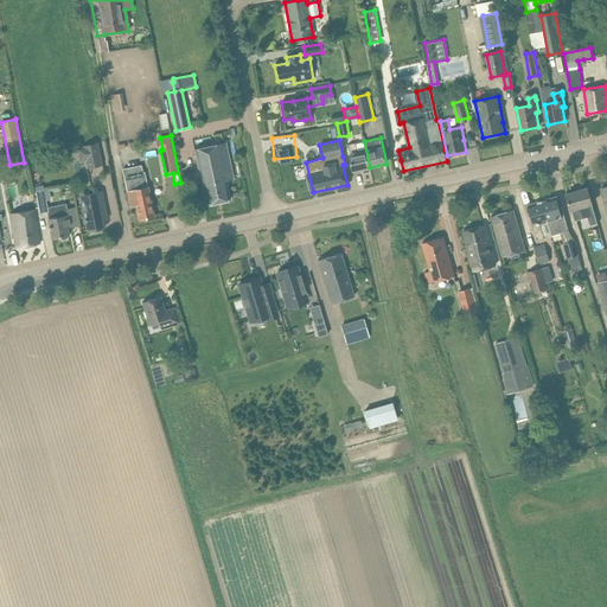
[(102,165),(97,142),(76,147),(78,164),(85,163),(87,168),(102,165)]
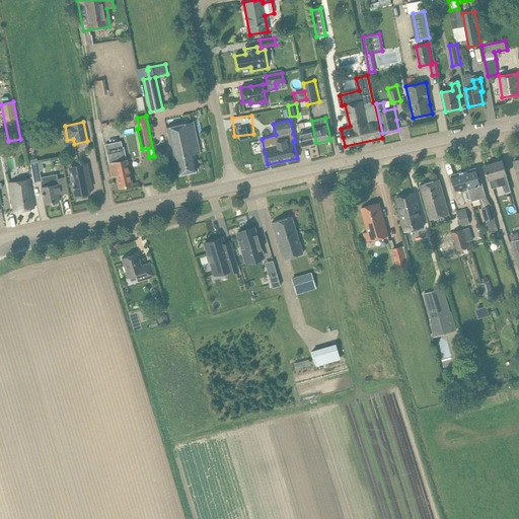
[(166,128),(174,164),(176,174),(197,170),(194,154),(200,153),(193,122),(166,128)]
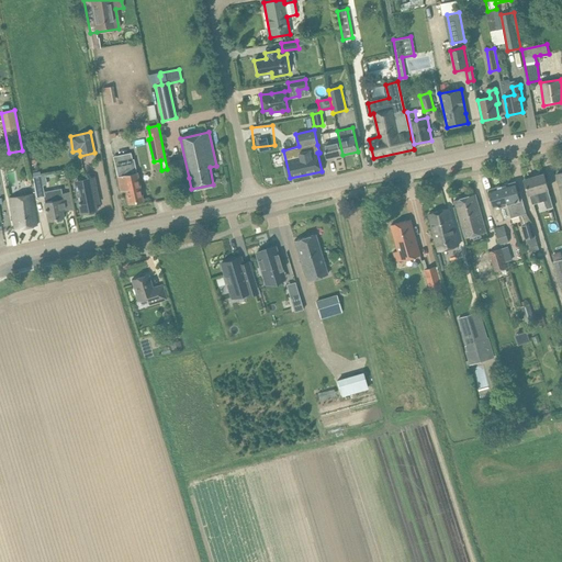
[(329,133),(322,134),(325,147),(327,158),(343,155),(338,137),(330,138),(329,133)]
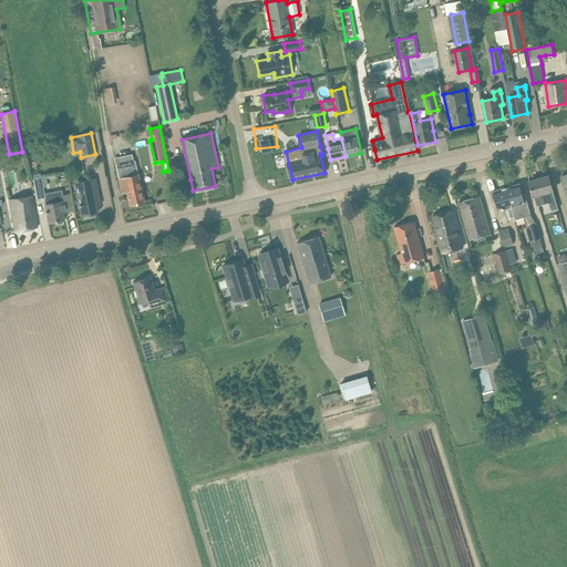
[(138,175),(136,175),(133,161),(115,165),(121,193),(126,192),(130,205),(144,202),(138,175)]
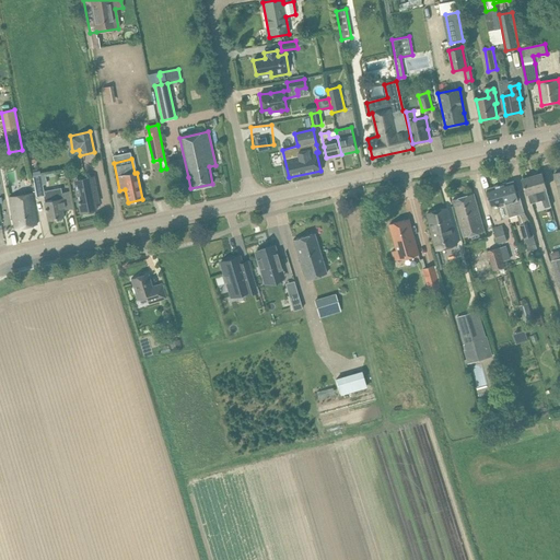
[(546,188),(545,184),(541,174),(523,179),(527,194),(531,203),(541,200),(545,208),(551,207),(546,188)]
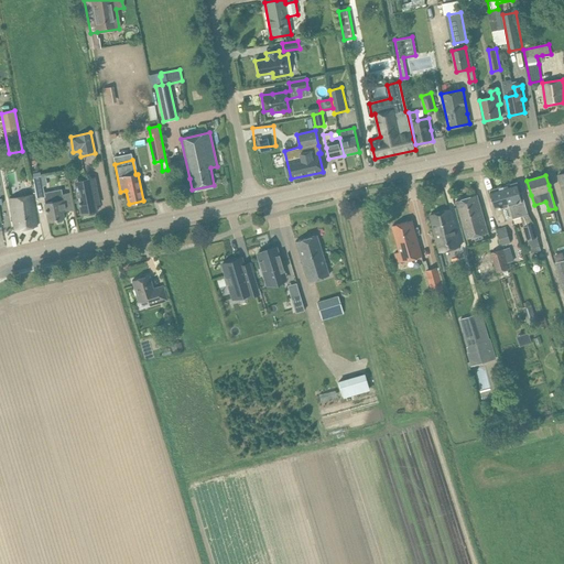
[(41,176),(33,177),(38,198),(43,197),(45,209),(45,212),(46,212),(49,221),(55,219),(55,221),(57,224),(62,223),(63,220),(63,218),(62,213),(62,210),(72,208),(69,194),(63,195),(62,194),(51,196),(50,192),(44,193),(41,176)]
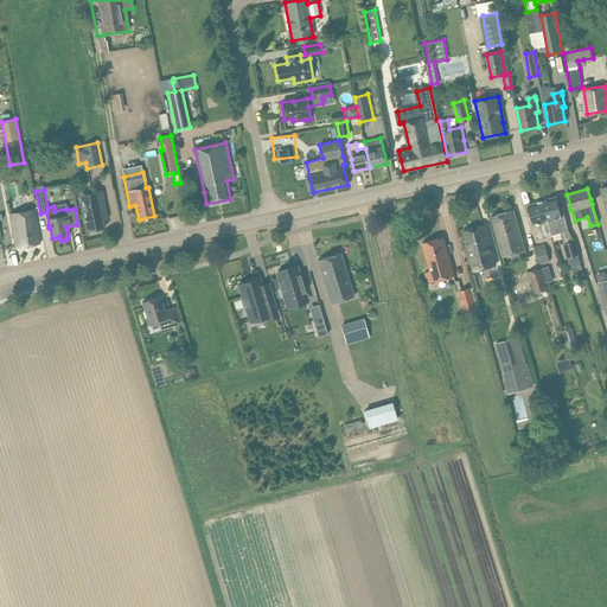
[(106,217),(101,192),(81,196),(85,218),(84,218),(84,221),(85,221),(88,230),(95,229),(96,230),(97,231),(102,230),(103,229),(102,228),(103,227),(102,218),(106,217)]
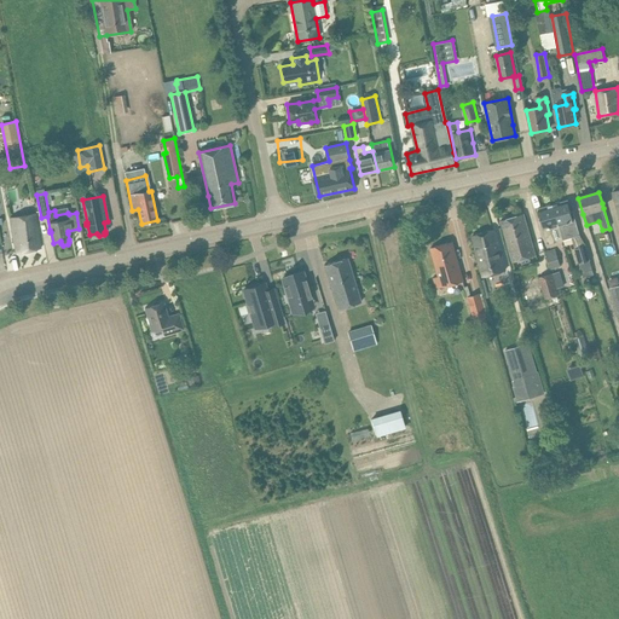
[(567,201),(553,206),(559,225),(563,239),(572,237),(583,278),(594,275),(585,246),(580,235),(573,212),(571,212),(567,201)]
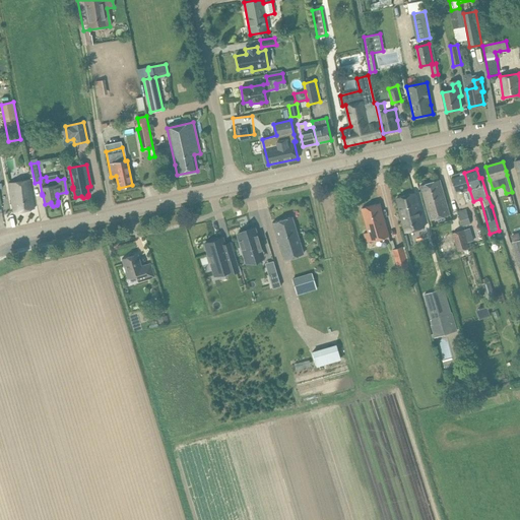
[(473,202),(473,201),(469,189),(464,173),(452,176),(455,185),(453,186),(459,206),(467,203),(473,202)]
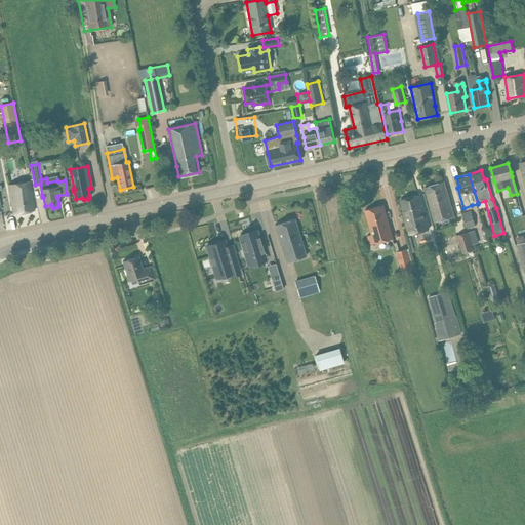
[(35,210),(32,201),(28,180),(7,186),(13,215),(35,210)]
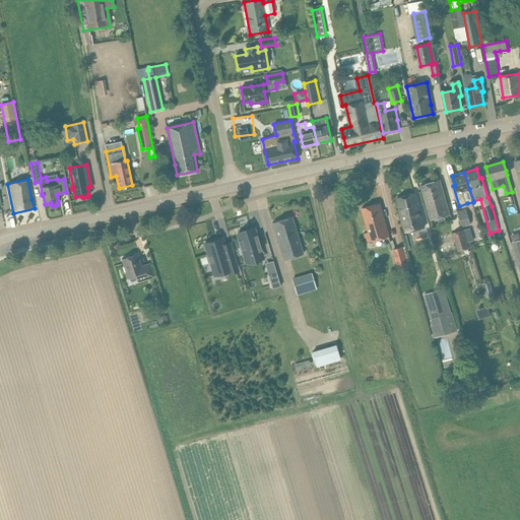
[(450,214),(443,189),(440,180),(420,185),(431,219),(450,214)]
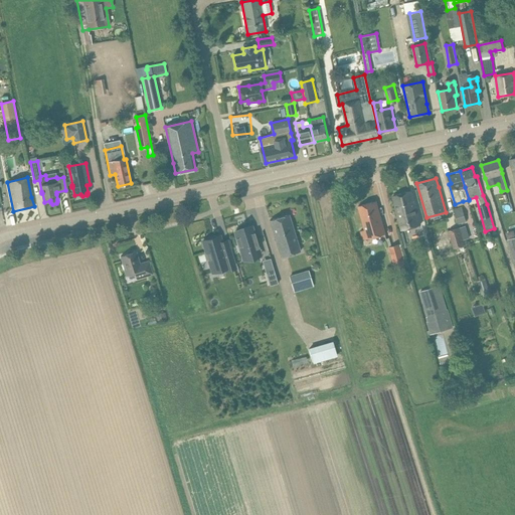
[(402,231),(420,226),(411,191),(392,196),(402,231)]
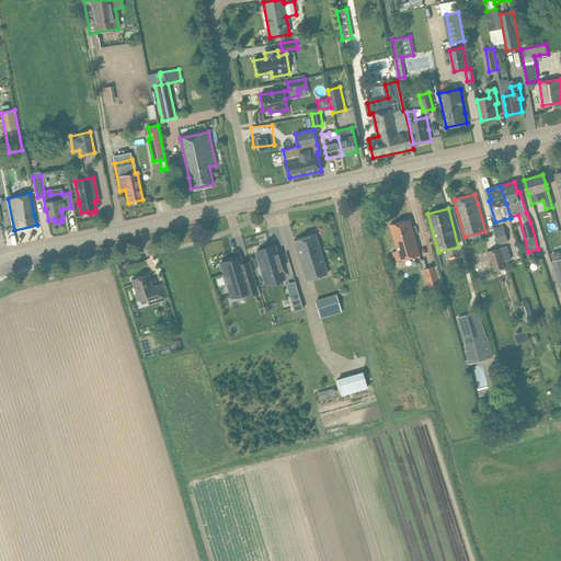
[(420,255),(412,230),(410,219),(390,225),(398,251),(393,252),(396,262),(420,255)]
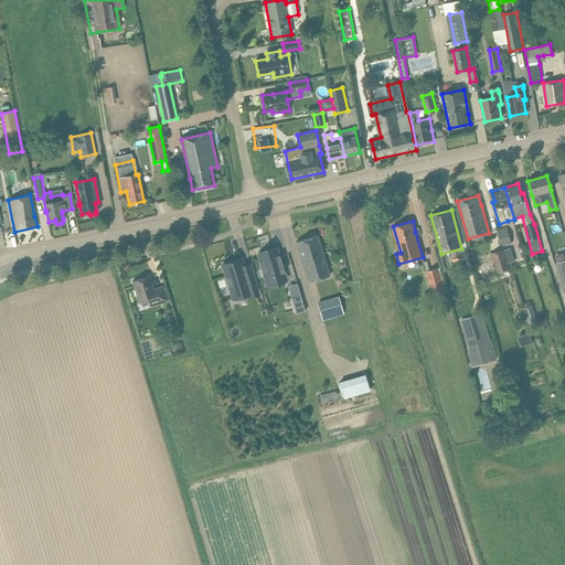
[(508,227),(498,230),(503,246),(512,244),(508,227)]
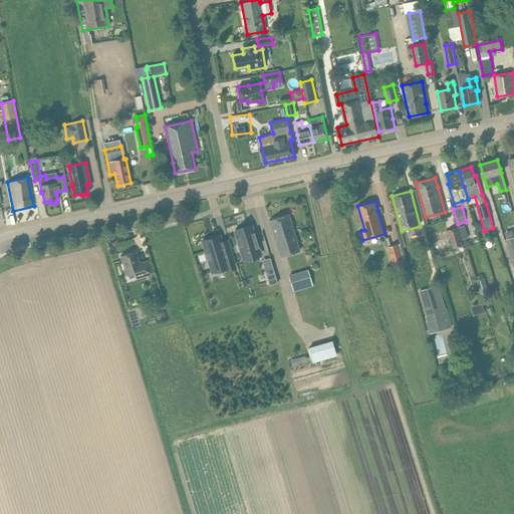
[(280,257),(299,251),(288,214),(269,220),(280,257)]
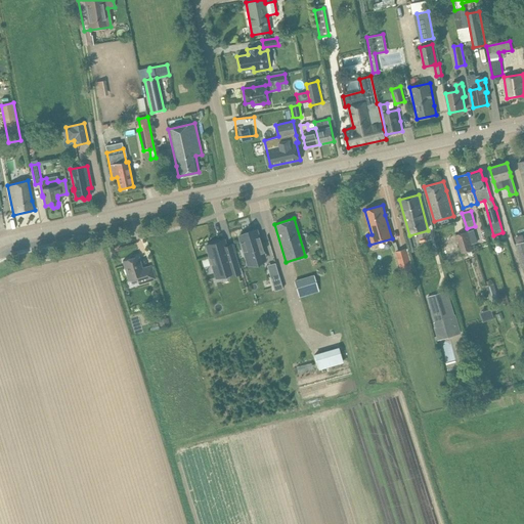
[(263,254),(256,230),(252,231),(243,234),(244,234),(239,235),(247,259),(263,254)]
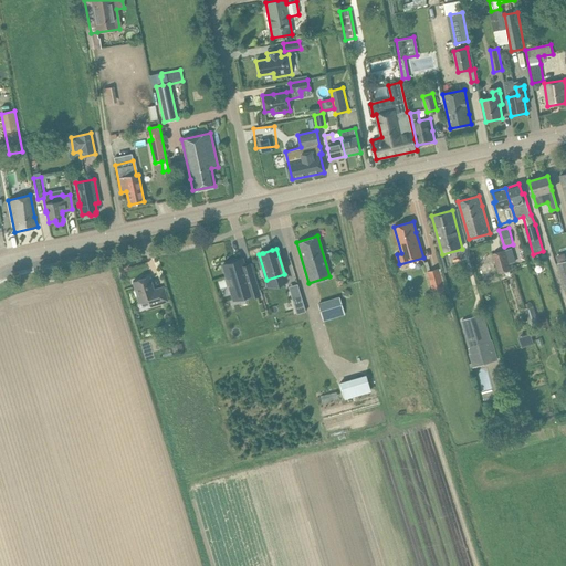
[(511,270),(510,265),(505,250),(492,254),(499,273),(511,270)]
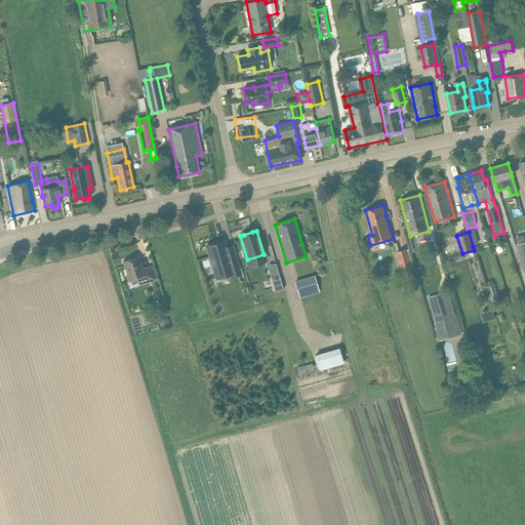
[(240,271),(234,254),(229,255),(229,253),(226,254),(221,241),(206,246),(212,266),(216,265),(219,277),(240,271)]
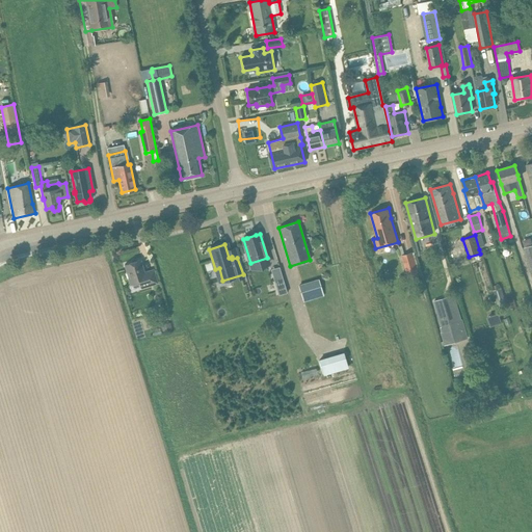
[(415,253),(411,253),(402,256),(413,291),(422,288),(417,269),(419,268),(415,253)]
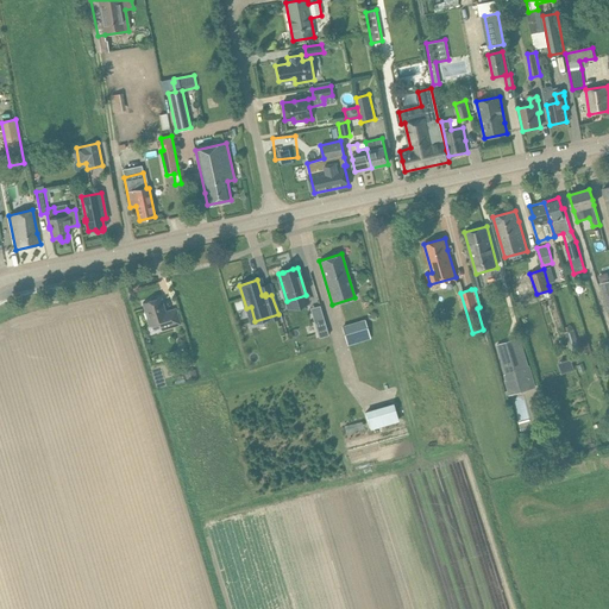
[(180,325),(179,320),(175,309),(165,312),(161,297),(143,303),(150,326),(158,324),(161,331),(180,325)]
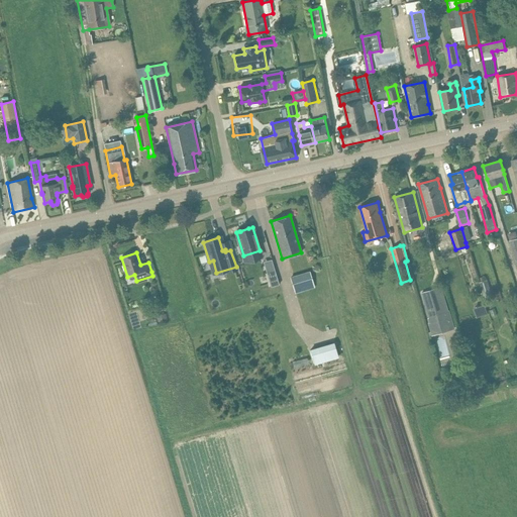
[(279,285),(274,269),(266,272),(271,287),(279,285)]
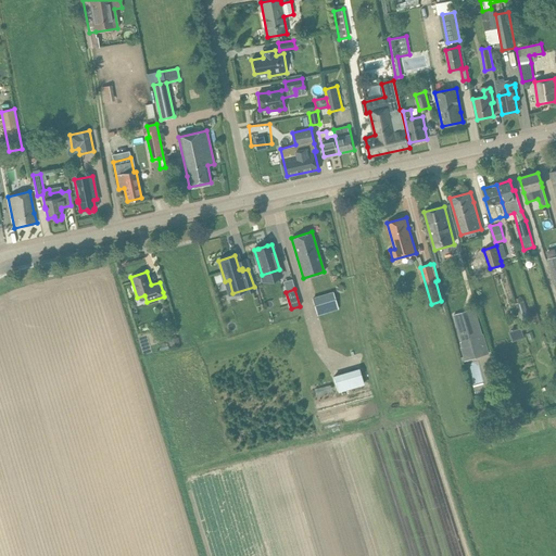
[(339,308),(336,299),(314,305),(317,316),(339,308)]
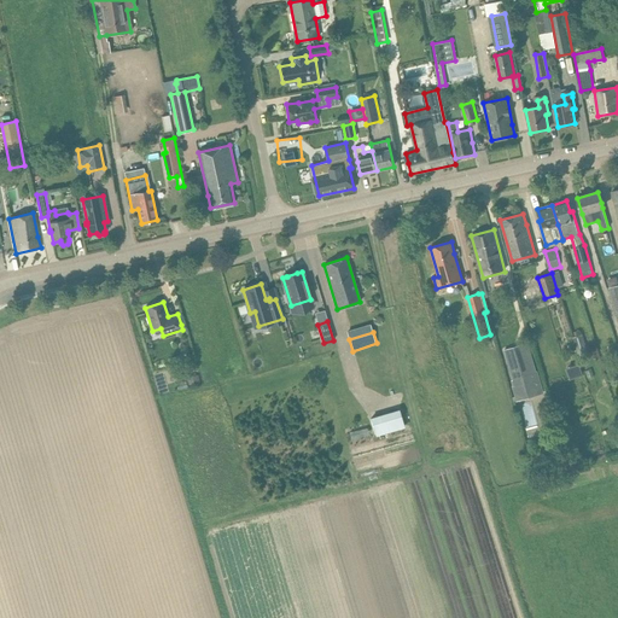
[(575,338),(573,338),(578,355),(588,353),(583,334),(579,336),(575,338)]
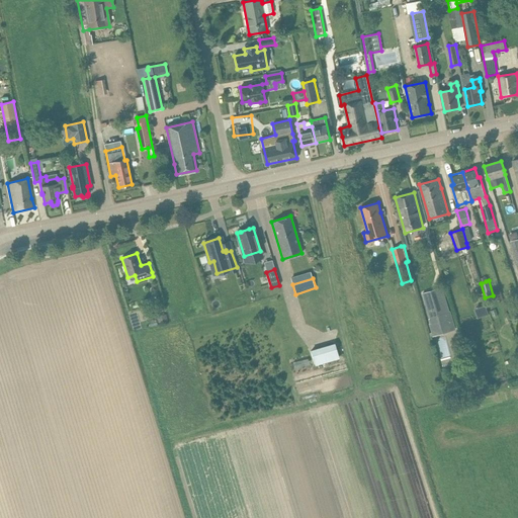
[(450,312),(449,312),(442,289),(438,290),(423,294),(430,319),(429,319),(431,324),(429,324),(432,334),(434,333),(435,336),(456,330),(450,312)]
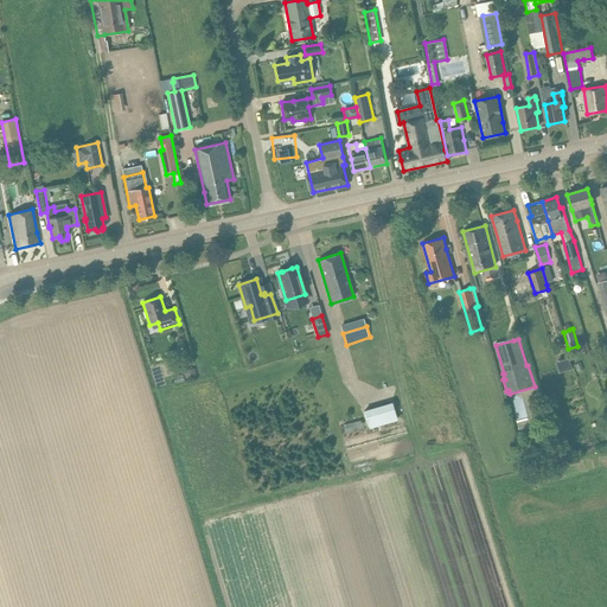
[(561,376),(574,374),(569,357),(557,360),(561,376)]
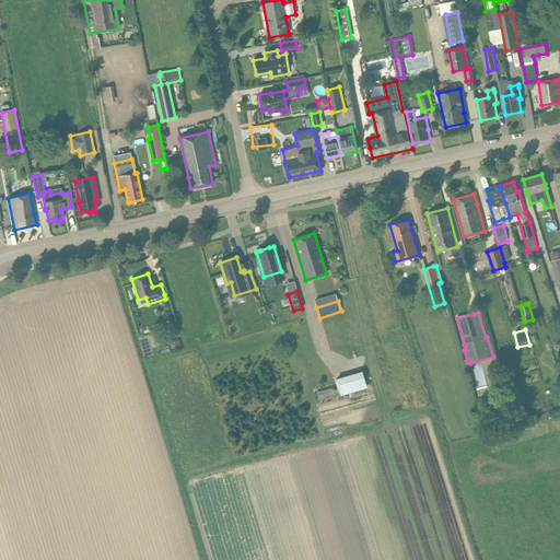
[(172,350),(182,347),(179,339),(170,342),(172,350)]
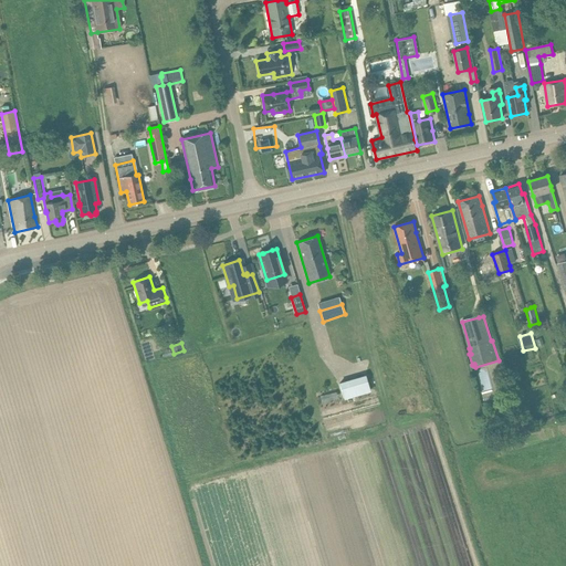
[(366,375),(339,383),(344,400),(371,391),(366,375)]
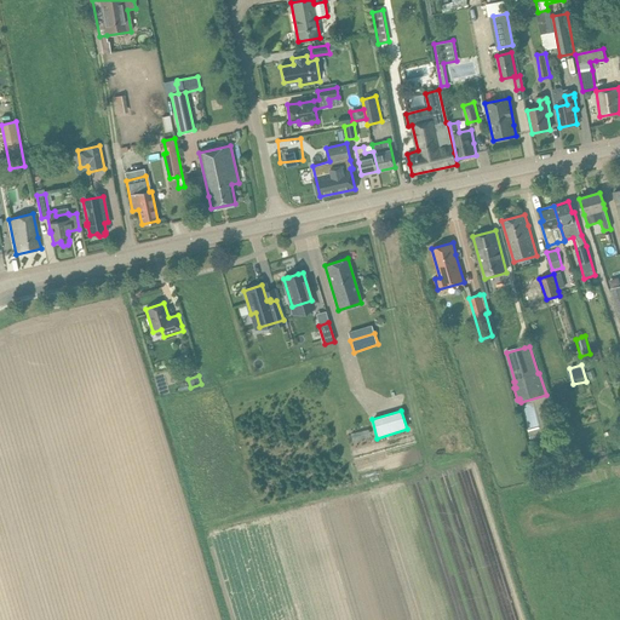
[(557,455),(541,460),(545,475),(562,470),(557,455)]
